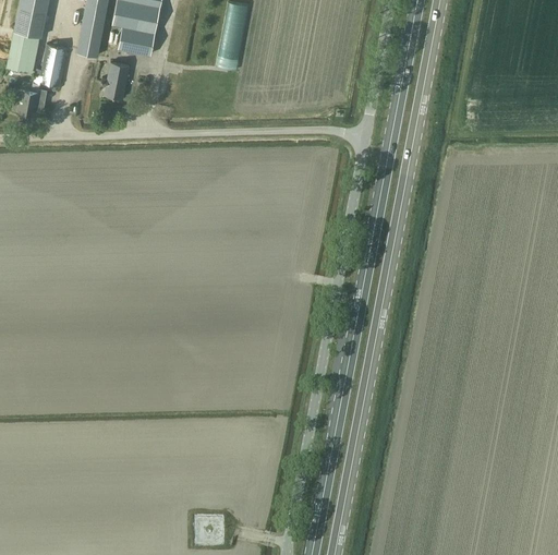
[(36,37),(41,38),(48,0),(20,0),(14,33),(8,68),(28,72),(36,37)]
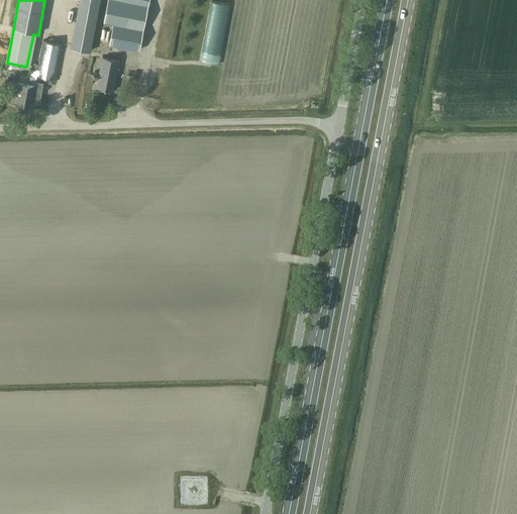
[(80,0),(70,49),(90,54),(100,0),(80,0)]
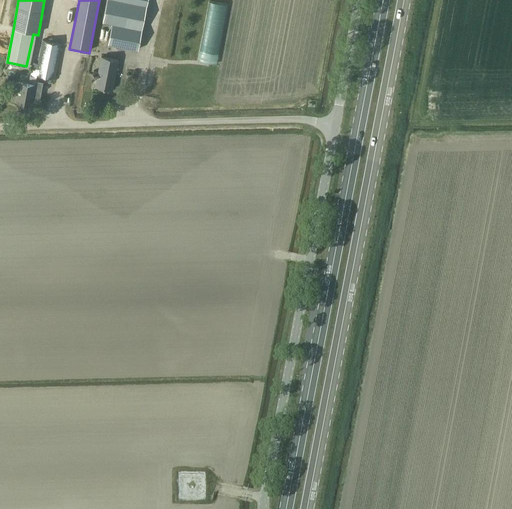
[(106,0),(102,24),(112,26),(108,46),(138,52),(148,0),(106,0)]
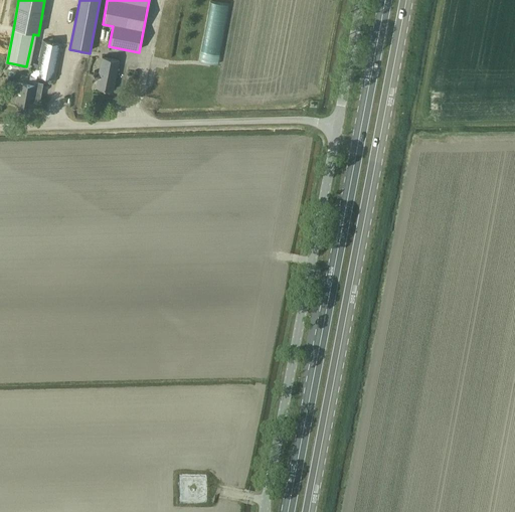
[(20,84),(16,104),(32,107),(32,105),(39,106),(41,96),(34,95),(36,87),(37,76),(54,80),(61,45),(43,42),(38,67),(32,65),(31,69),(30,78),(28,86),(20,84)]
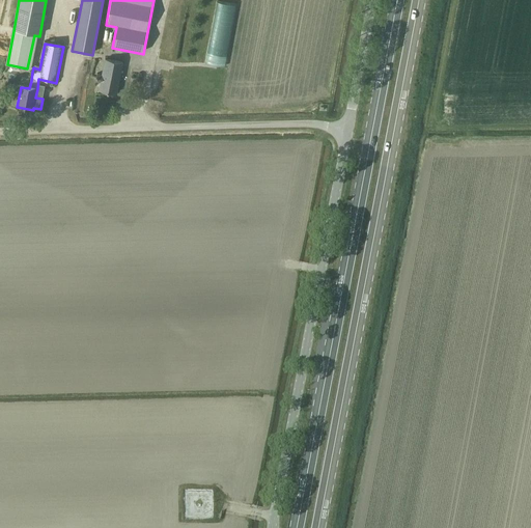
[(99,92),(116,95),(122,64),(105,60),(102,76),(96,75),(95,83),(101,84),(99,92)]
